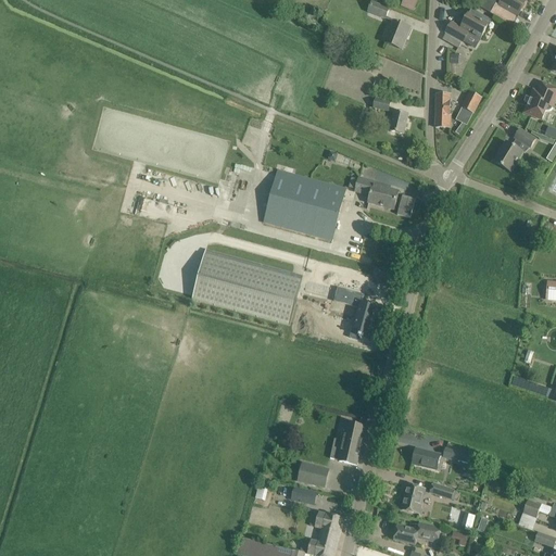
[(403,0),(401,7),(415,12),(419,1),(416,0),(403,0)]
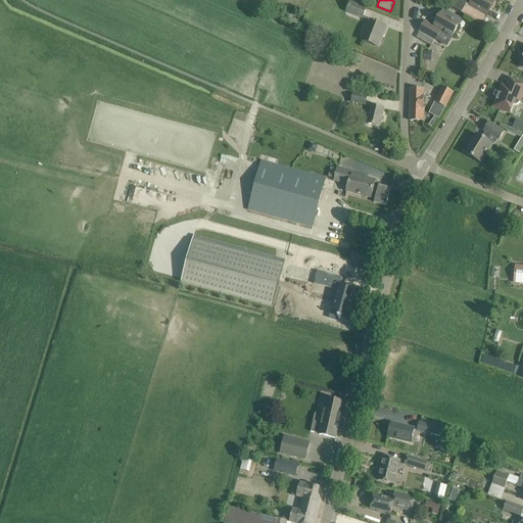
[(482,24),(487,16),(495,0),(472,0),(469,6),(467,4),(462,12),(482,24)]
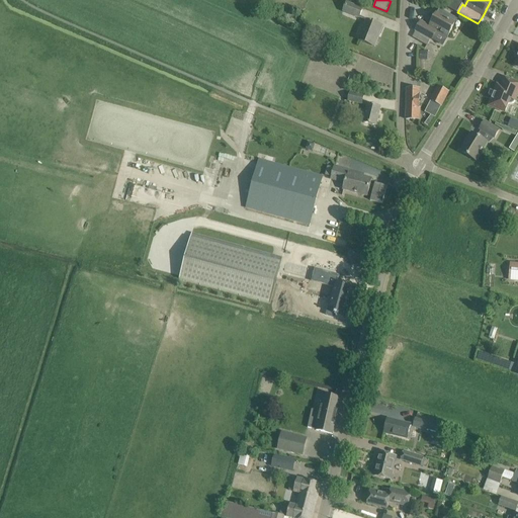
[(342,12),(359,18),(363,9),(346,2),(342,12)]
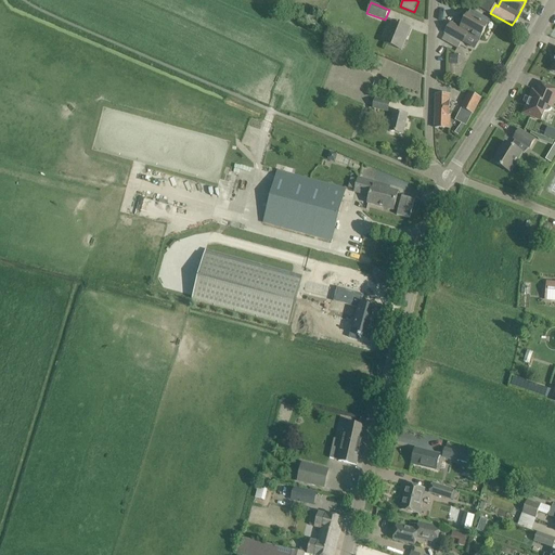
[(489,22),(480,16),(470,11),(460,29),(451,24),(446,33),(463,42),(467,34),(478,40),(489,22)]
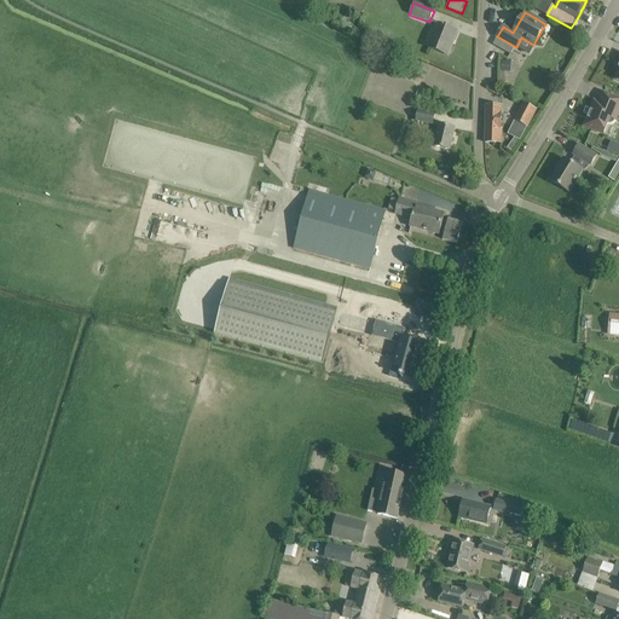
[(346,13),(341,25),(351,29),(356,16),(346,13)]
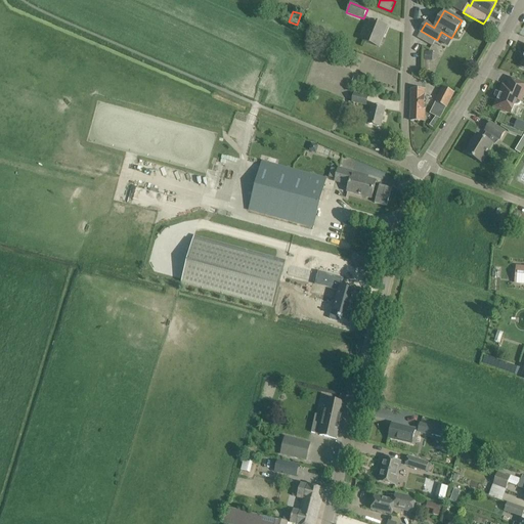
[(387,27),(378,23),(372,20),(363,41),(379,47),(387,27)]
